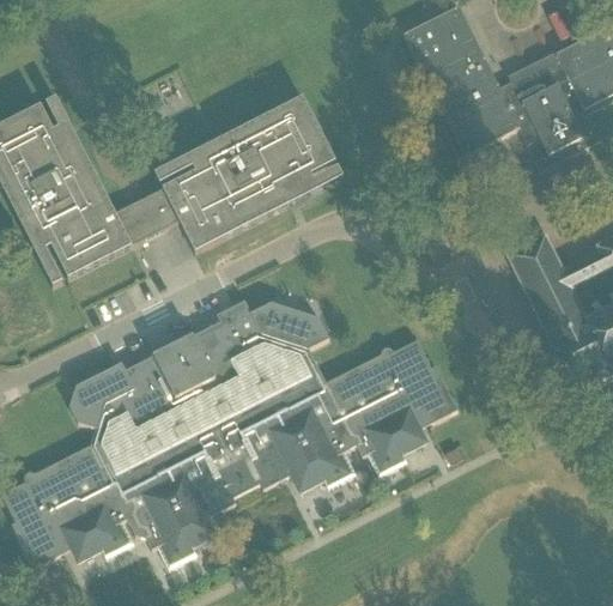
[(422,66),(465,152),(466,153),(517,127),(530,120),(548,155),(584,137),(569,107),(578,102),(581,107),(612,89),(612,23),(556,53),(559,61),(502,91),(459,4),(401,32),(419,67),(422,66)]
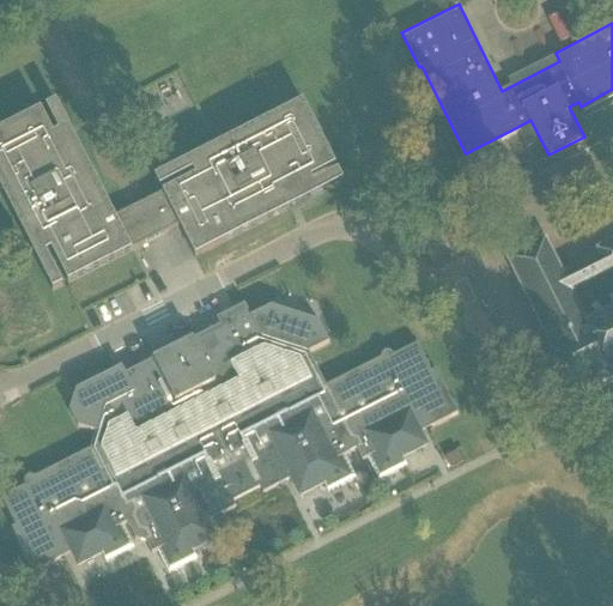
[(67,278),(178,222),(194,252),(289,204),(281,188),(335,161),(303,96),(217,140),(225,156),(115,212),(83,150),(68,158),(41,104),(0,125),(0,183),(20,224),(36,217),(67,278)]
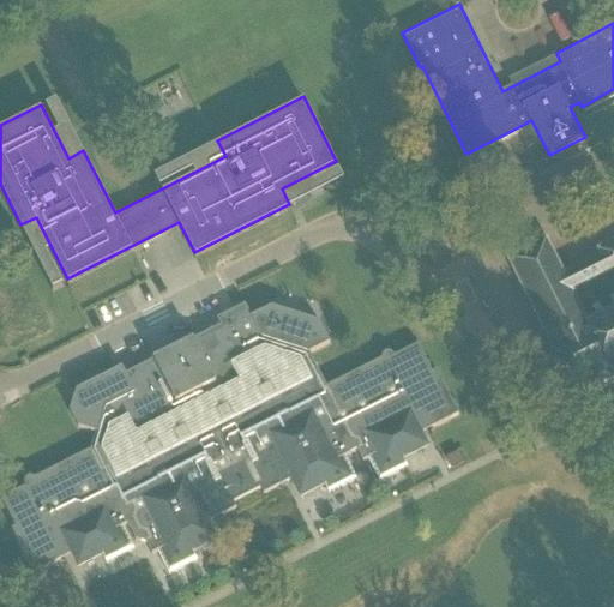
[(613,234),(597,244),(600,250),(563,268),(545,233),(506,252),(555,350),(554,350),(567,376),(584,367),(594,386),(613,376),(613,371),(613,370),(613,368),(613,234)]
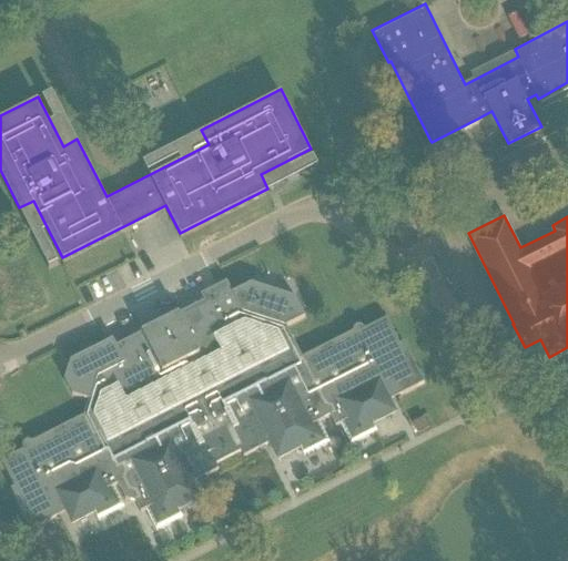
[(23,445),(1,457),(14,482),(10,485),(31,524),(38,521),(56,512),(64,507),(66,507),(71,518),(94,507),(98,514),(123,502),(113,481),(118,479),(124,493),(134,497),(140,507),(145,505),(155,526),(181,512),(178,505),(200,492),(192,477),(196,476),(206,470),(219,463),(216,459),(241,447),(243,451),(255,445),(265,440),(270,438),(277,454),(300,442),(304,450),(328,437),(318,416),(330,410),(335,421),(340,418),(351,439),(376,427),(372,418),(395,407),(389,395),(391,395),(399,390),(417,381),(397,340),(393,343),(379,317),(364,325),(363,322),(358,319),(354,322),(352,327),(302,353),(286,322),(304,312),(295,292),(251,278),(232,288),(226,277),(200,291),(203,296),(169,314),(151,323),(115,340),(112,334),(70,356),(64,375),(72,390),(88,396),(83,411),(32,437),(27,435),(23,437),(21,441),(23,445)]
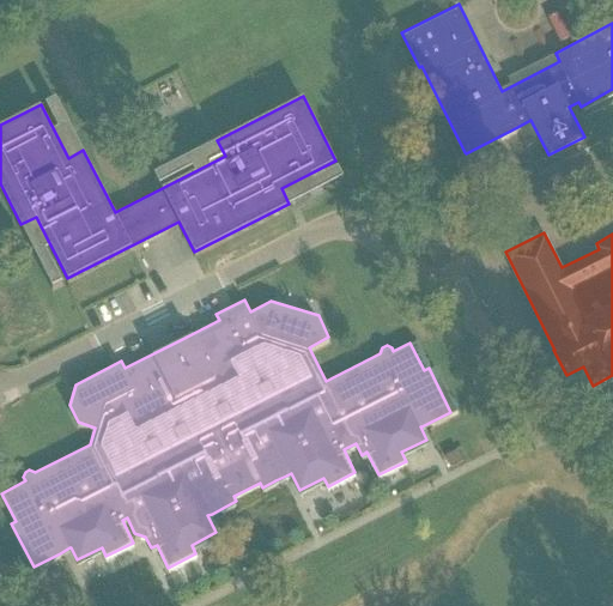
[(456,446),(445,452),(450,461),(462,455),(456,446)]
